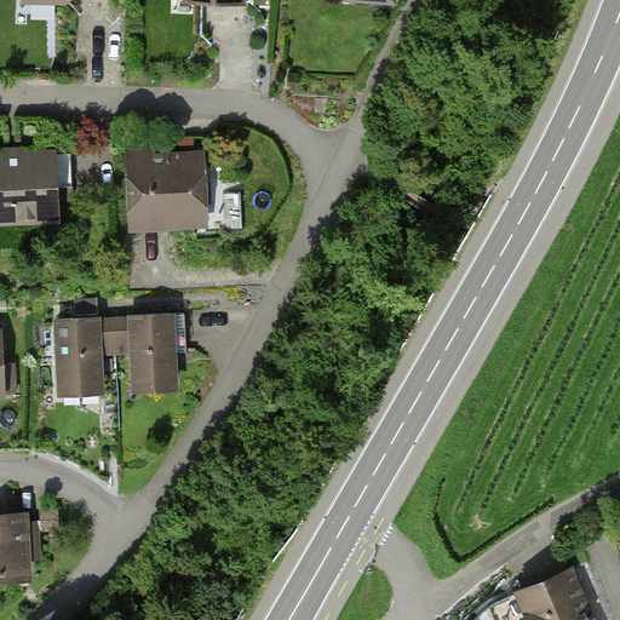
[(72,153),(0,156),(0,219),(56,217),(55,189),(73,188),(72,153)]
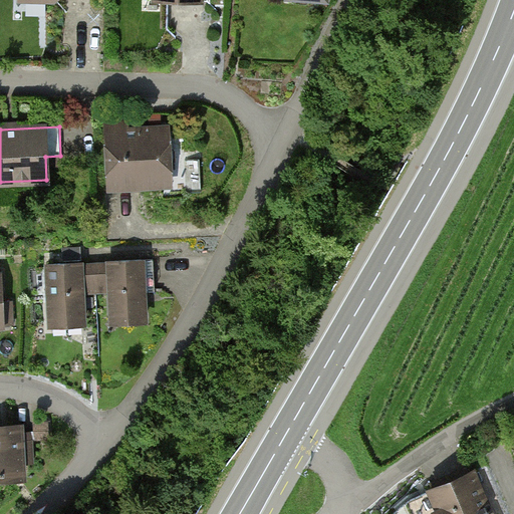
[(163,130),(109,132),(112,187),(126,186),(166,184),(165,167),(172,166),(177,162),(177,152),(171,147),(164,147),(163,130)]
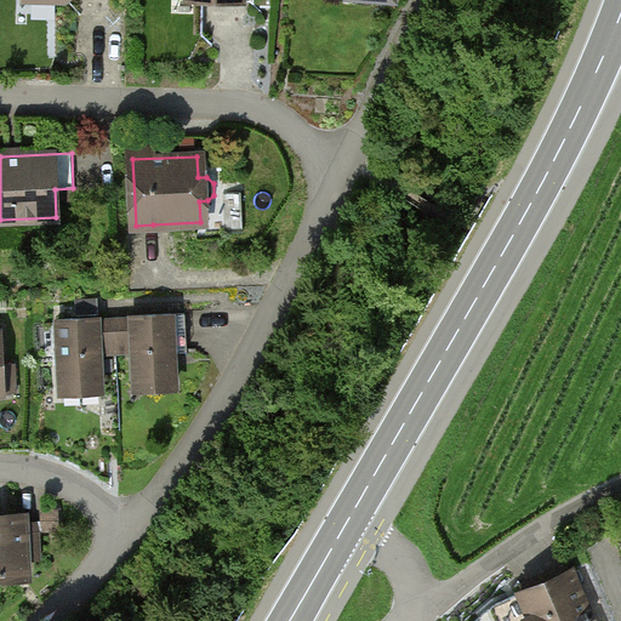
[(135,319),(117,319),(119,353),(136,352),(137,380),(176,377),(175,353),(188,353),(188,334),(187,314),(135,317),(135,319)]
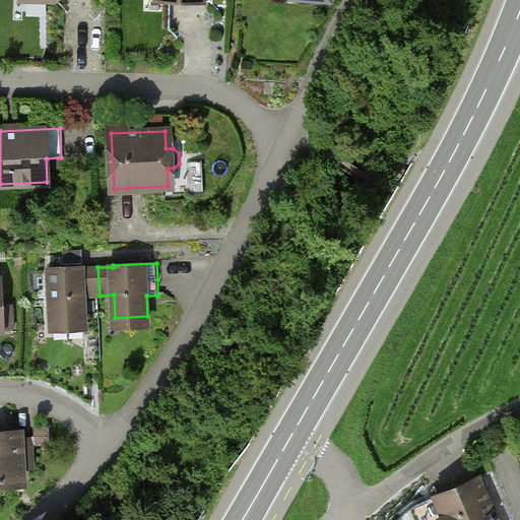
[(81,266),(50,268),(53,320),(85,319),(84,297),(100,296),(98,267),(82,268),(81,266)]
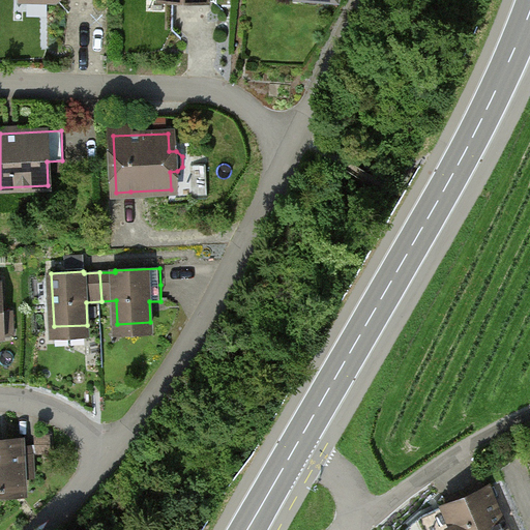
[(2,284),(0,283),(0,336),(3,336),(3,334),(15,334),(13,311),(3,312),(2,284)]
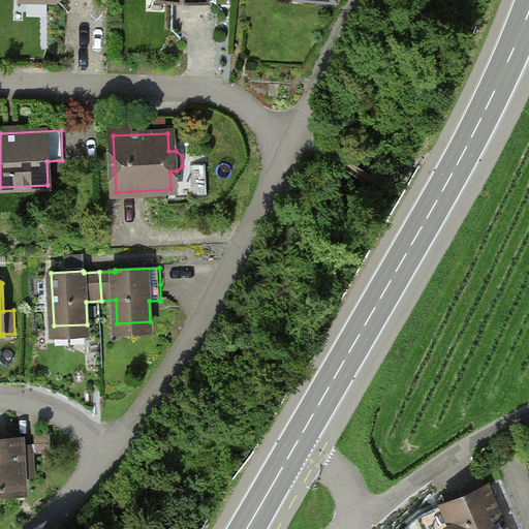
[(20,442),(0,442),(0,489),(19,489),(19,476),(21,476),(20,442)]
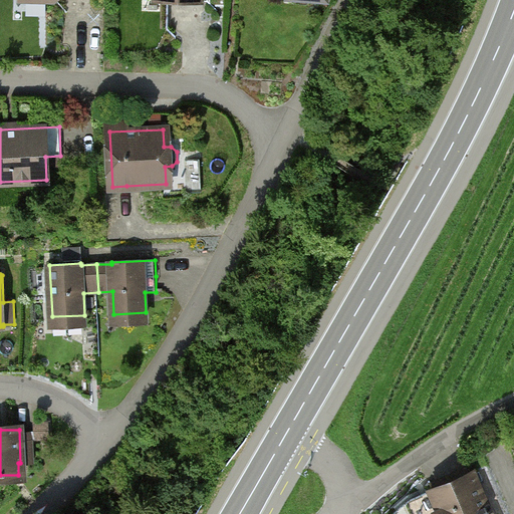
[(490,513),(473,474),(434,490),(444,513),(490,513)]
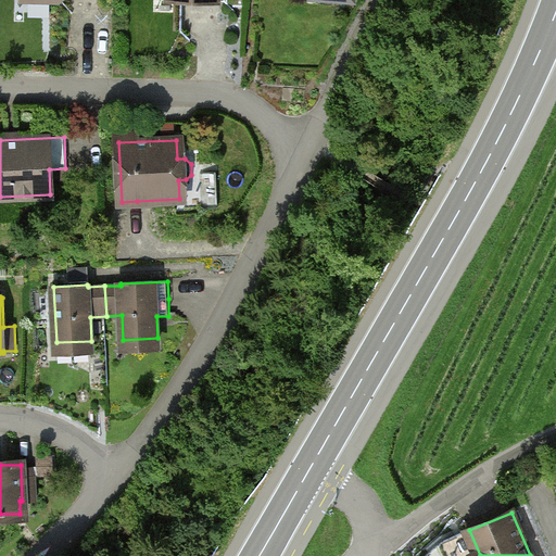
All buildings are outlined.
